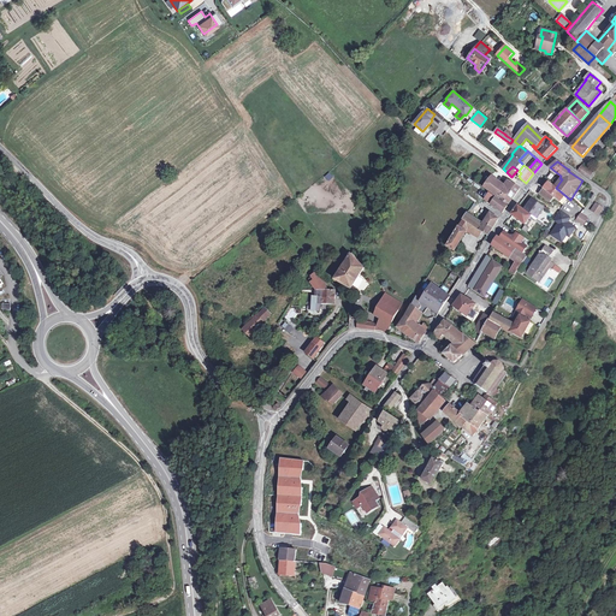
[(588,172),(590,171),(584,167),(580,172),(588,178),(592,173),(588,172)]
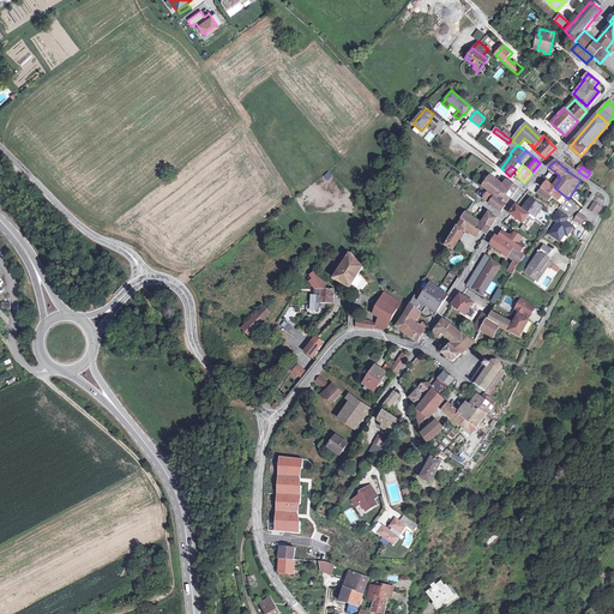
[(506,188),(503,186),(489,176),(482,186),(495,196),(499,198),(507,204),(518,187),(511,182),(506,180),(505,182),(509,184),(506,188)]
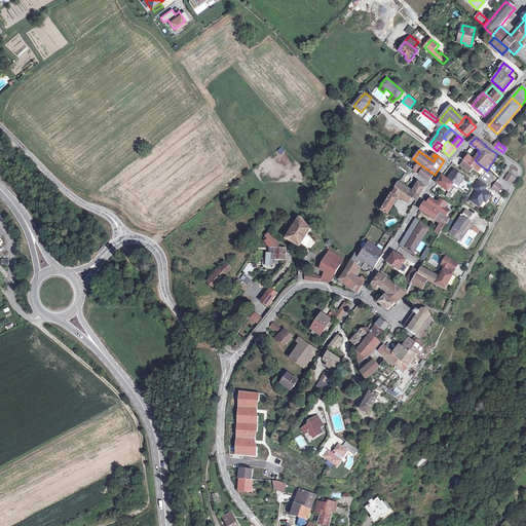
[(483,177),(487,171),(475,160),(470,156),(468,155),(467,154),(466,156),(468,158),(465,162),(473,168),(477,172),(483,177)]
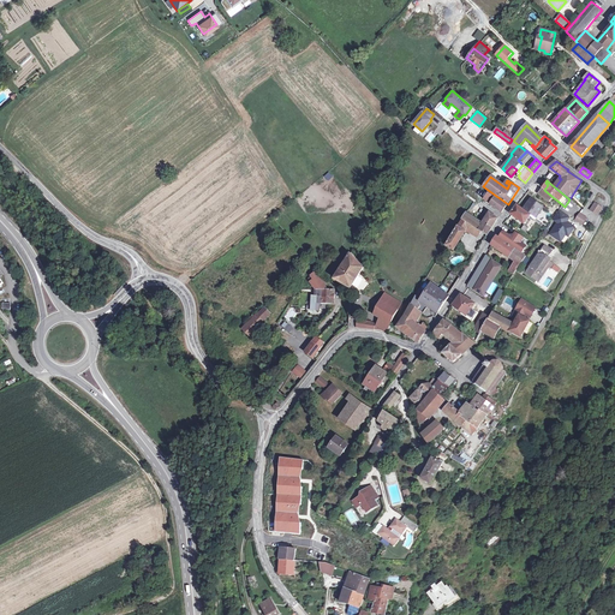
[(549,202),(553,197),(544,190),(543,189),(538,195),(549,202)]
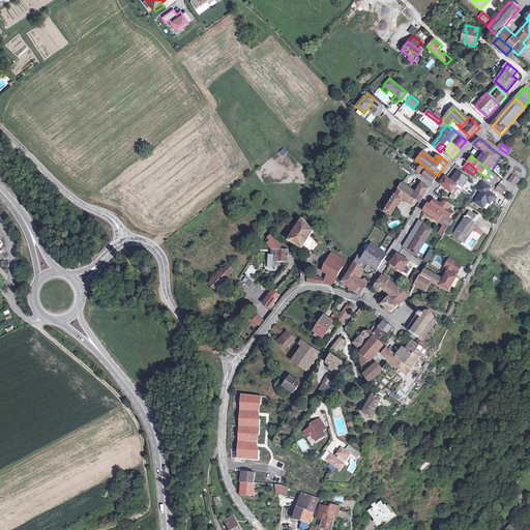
[(433,183),(437,177),(427,170),(422,176),(433,183)]
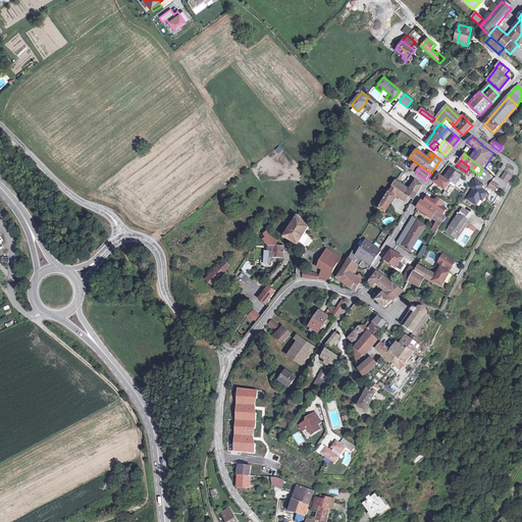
[(457,173),(451,169),(451,168),(445,178),(439,174),(433,181),(446,191),(451,184),(454,186),(461,176),(457,173)]
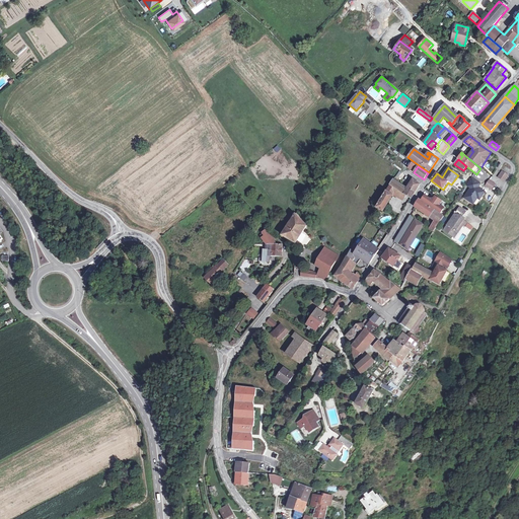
[(498,176),(504,180),(508,174),(502,170),(498,176)]
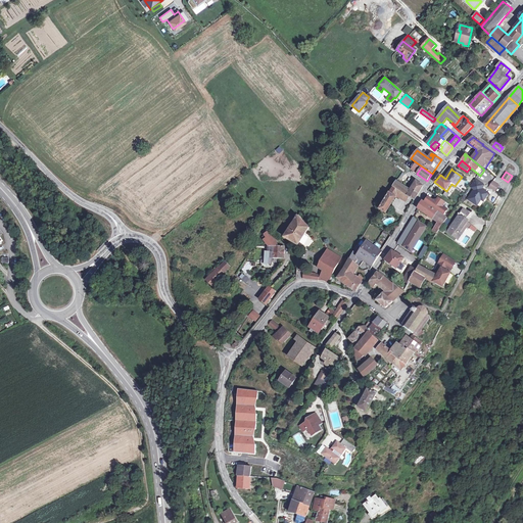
[(468,199),(477,205),(481,199),(482,197),(485,198),(488,194),(482,190),(482,189),(484,185),(475,179),(470,187),(474,190),(468,199)]
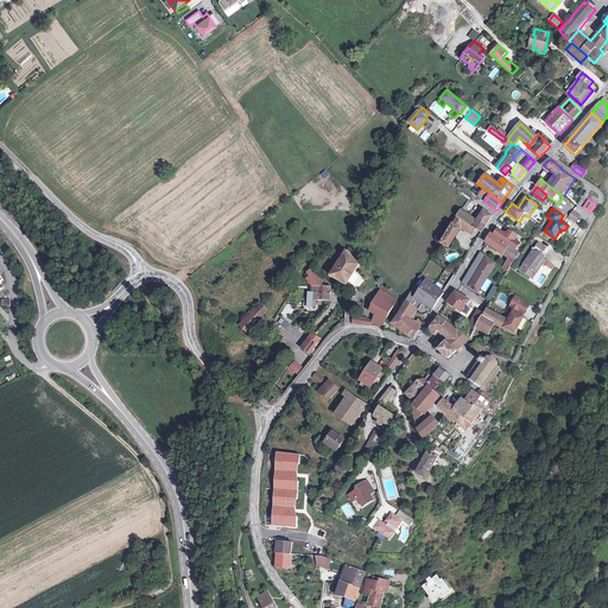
[(462,209),(457,216),(464,221),(467,222),(470,217),(467,214),(468,213),(462,209)]
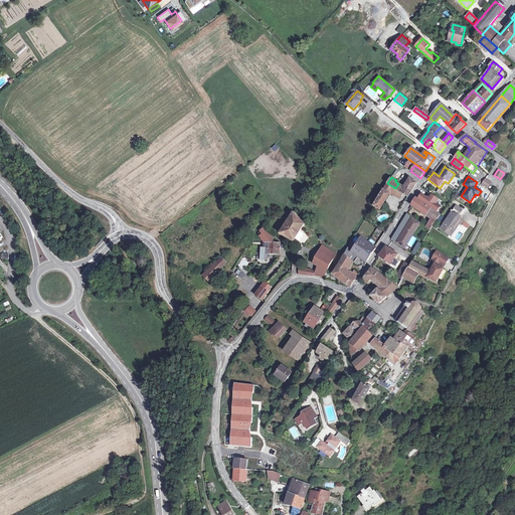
[(409,178),(405,186),(411,189),(415,183),(409,178)]
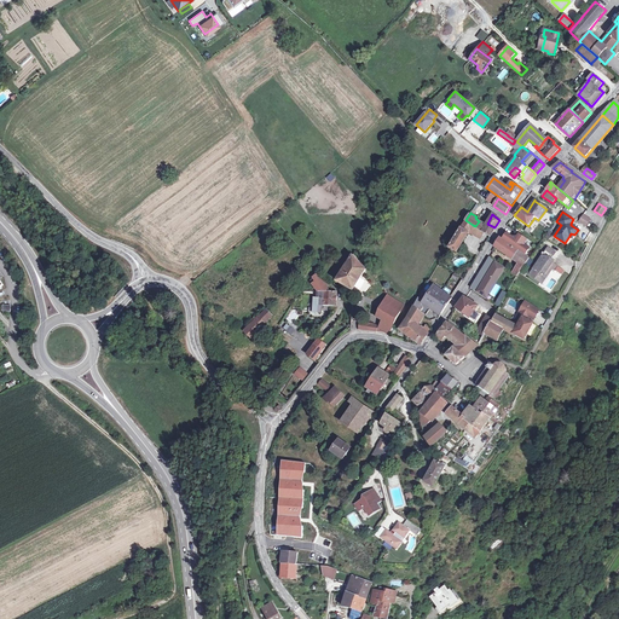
[(578,221),(585,226),(590,219),(583,214),(578,221)]
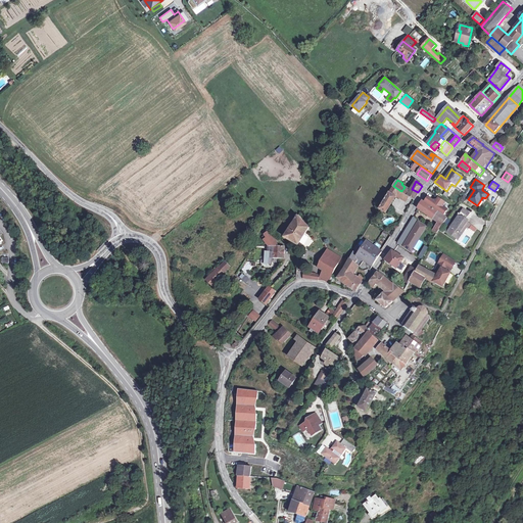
[(399,190),(393,186),(392,187),(389,192),(380,208),(386,212),(396,196),(395,196),(396,195),(399,190)]
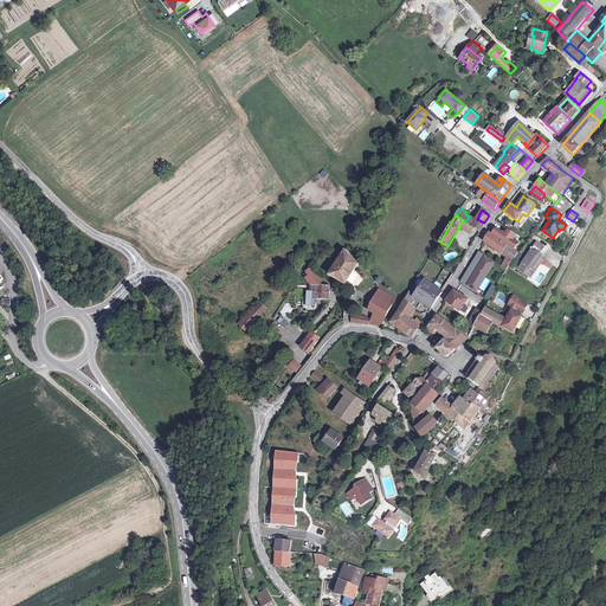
[(476,220),(469,217),(465,221),(475,227),(479,231),(484,223),(477,219),(476,220)]
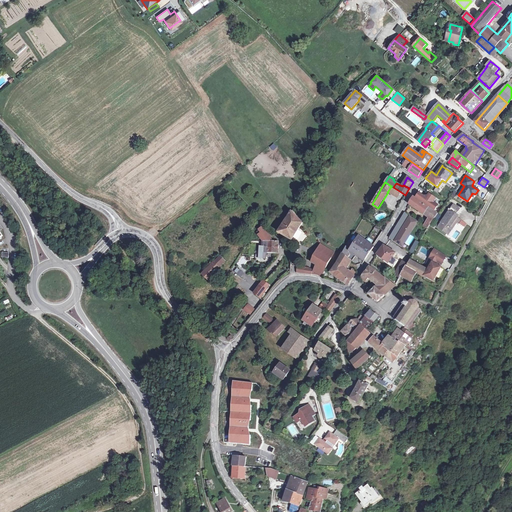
[(393,187),(391,186),(388,191),(397,197),(401,192),(393,187)]
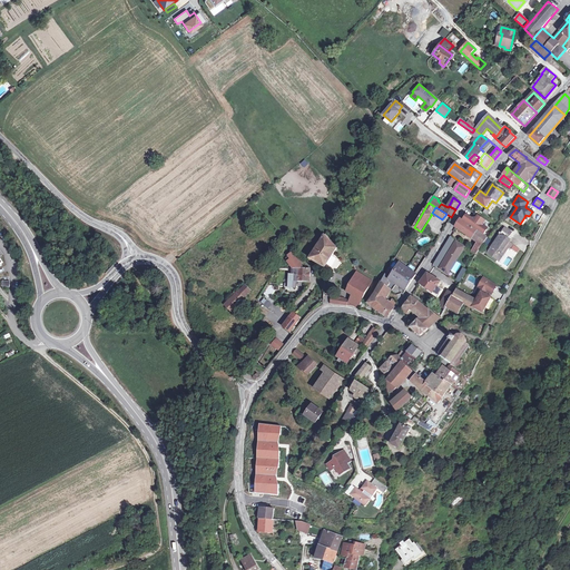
[(465,222),(483,234),(488,228),(483,226),(483,224),(484,220),(478,216),(477,218),(472,219),(470,217),(465,222)]
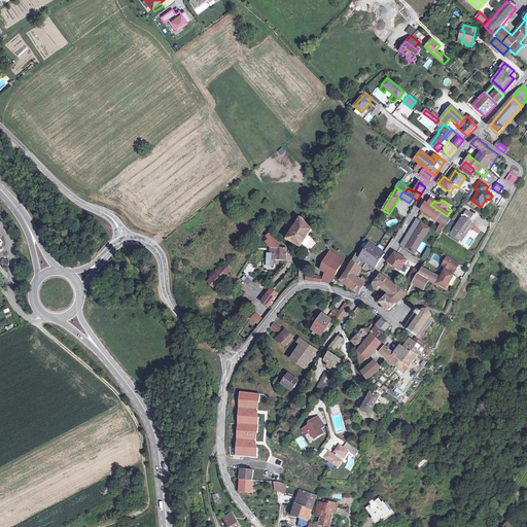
[(440,235),(451,220),(425,202),(421,210),(442,223),(435,232),(440,235)]
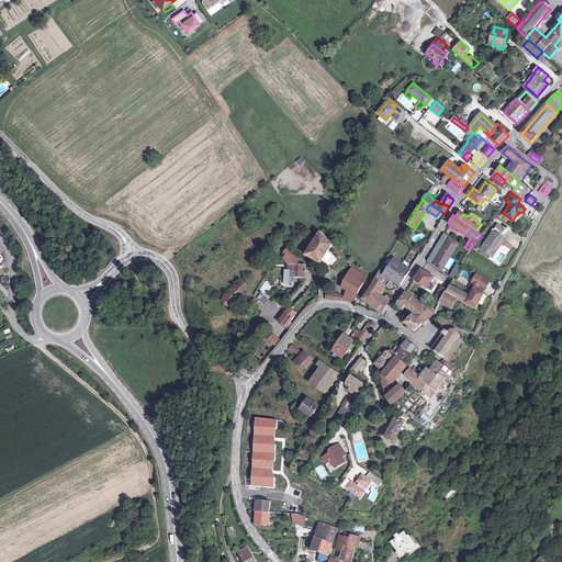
[(498,243),(503,238),(497,235),(501,231),(496,227),(481,249),(482,250),(481,253),(489,258),(491,256),(492,257),(496,251),(501,245),(498,243)]
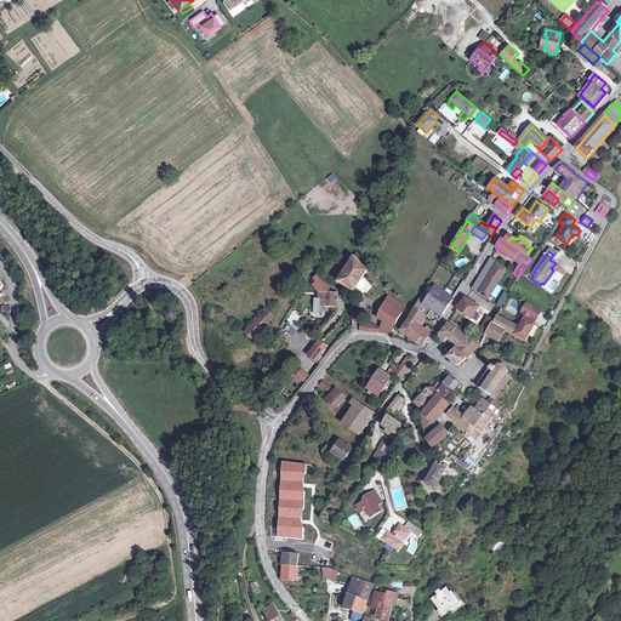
[(366,269),(354,256),(339,281),(354,290),(366,269)]
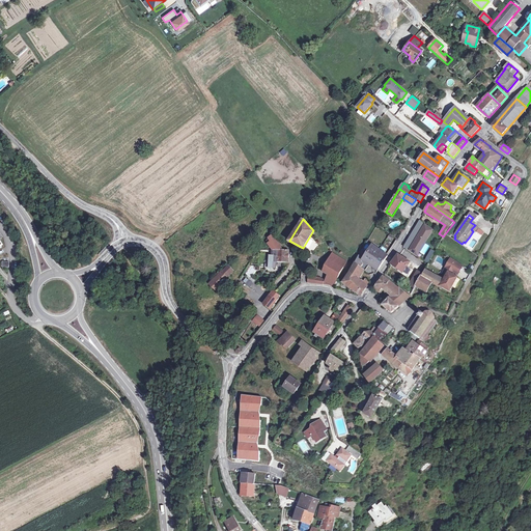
[(430,228),(420,221),(419,223),(423,226),(419,232),(415,230),(411,236),(415,239),(411,246),(407,243),(403,247),(411,251),(412,250),(417,253),(423,241),(430,228)]
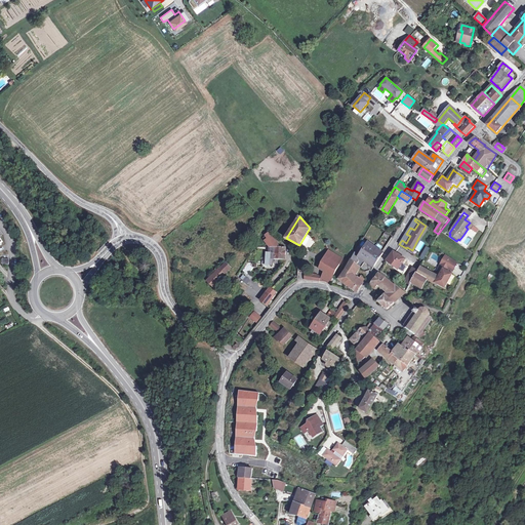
[(414,220),(413,220),(410,228),(414,230),(418,224),(414,220)]
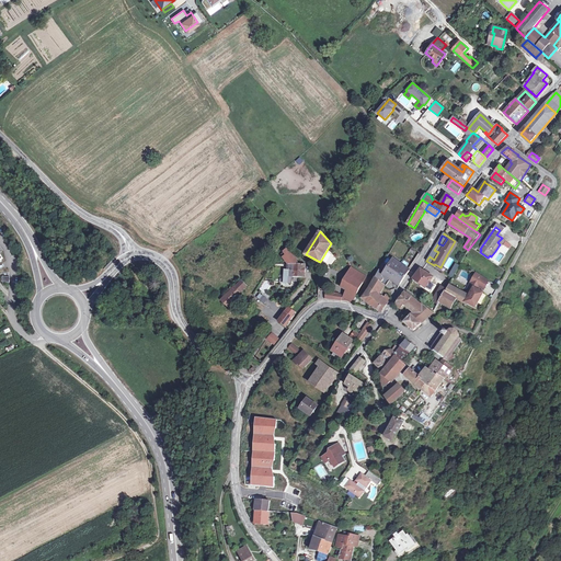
[(447,254),(441,267),(435,264),(434,265),(442,270),(456,242),(455,241),(447,254)]
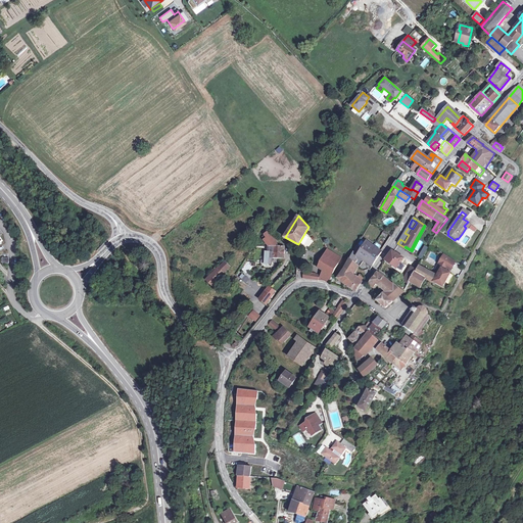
[(275,246),(277,246),(275,240),(269,232),(265,234),(265,235),(267,237),(264,239),(269,246),(275,246)]
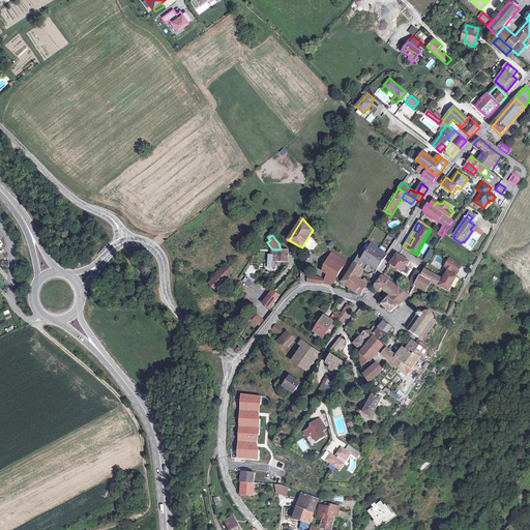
[(407,240),(406,242),(410,245),(414,238),(410,236),(408,240),(407,240)]
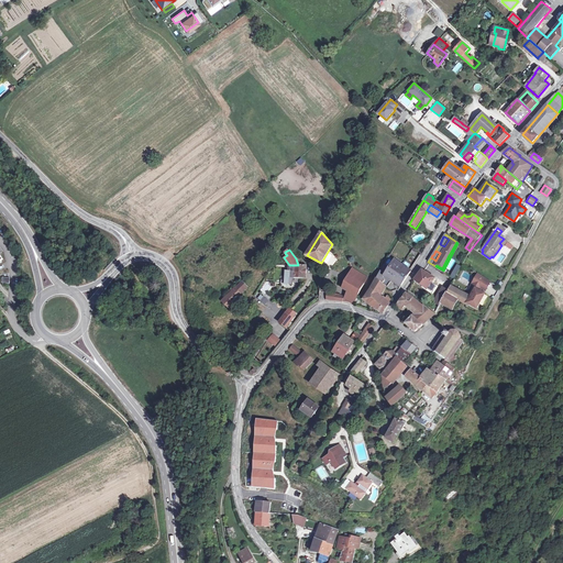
[(381,272),(385,274),(395,261),(388,256),(381,272)]
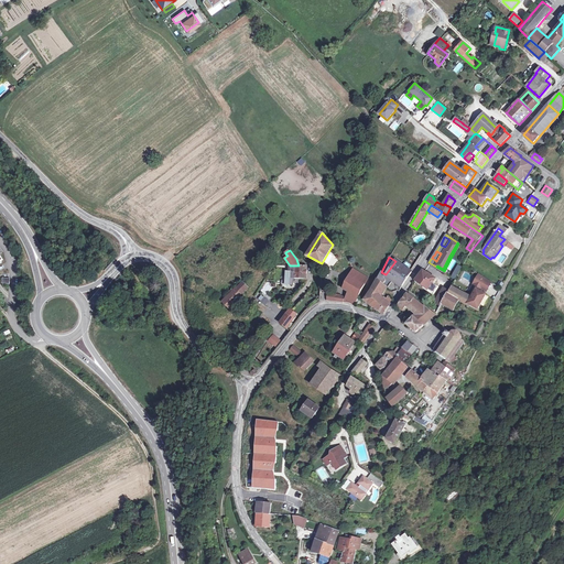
[(411,272),(396,261),(386,274),(386,275),(387,275),(402,286),(411,272)]
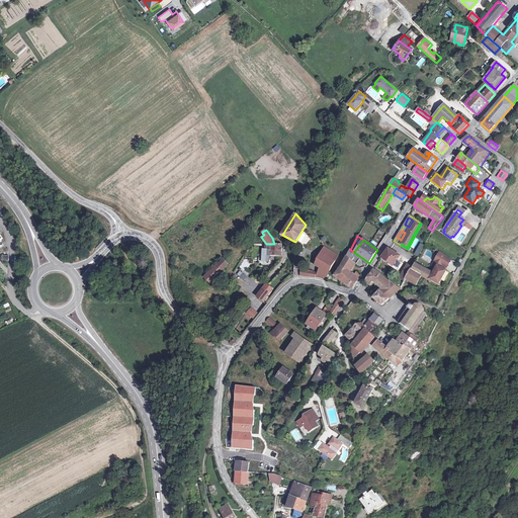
[(272,259),(272,255),(272,244),(266,244),(266,250),(264,249),(263,255),(263,261),(269,261),(269,259),(272,259)]
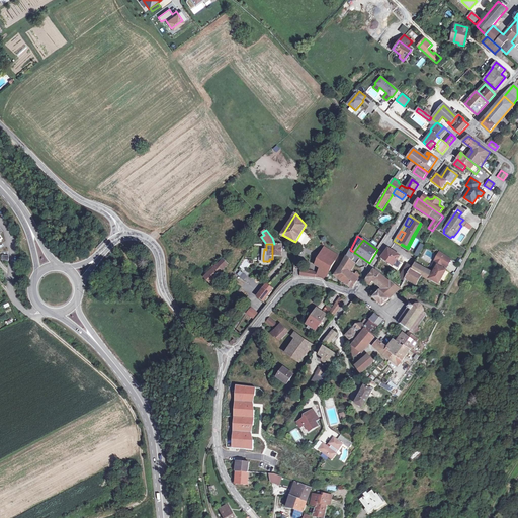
[(274,244),(272,244),(272,255),(281,256),(281,244),(274,244)]
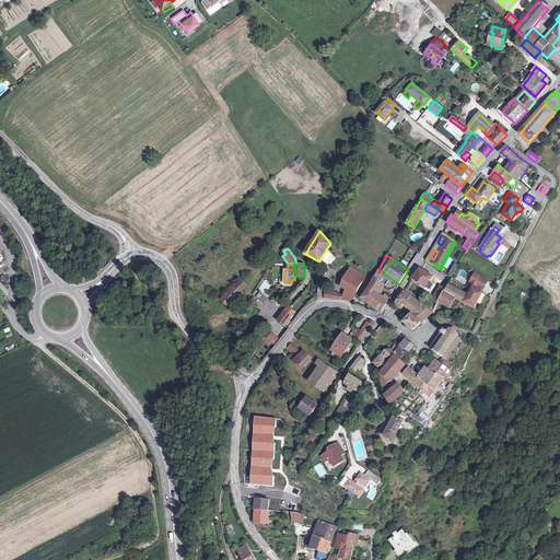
[(350,267),(347,272),(362,282),(365,277),(350,267)]
